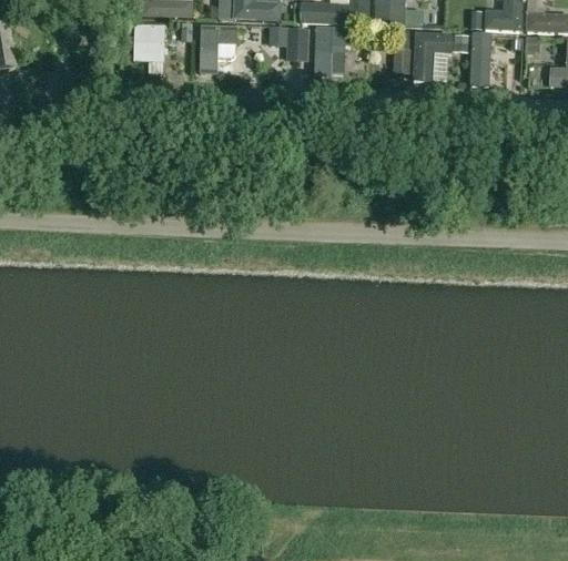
[(192,18),(193,0),(142,0),(141,16),(192,18)]
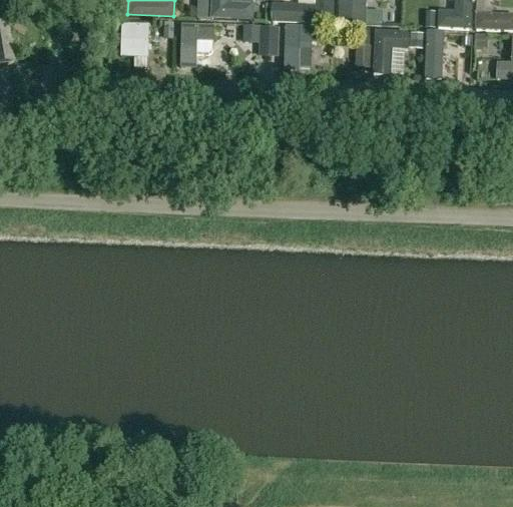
[(210,0),(210,16),(252,18),(253,1),(251,1),(251,0),(210,0)]
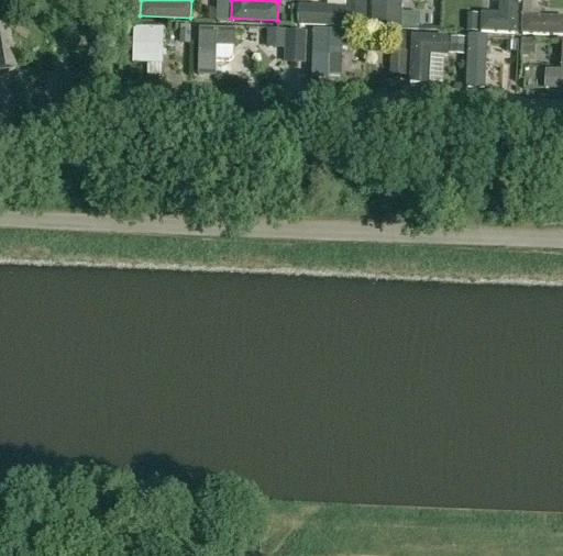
[(343,0),(343,3),(298,2),(298,22),(364,24),(364,0),(343,0)]
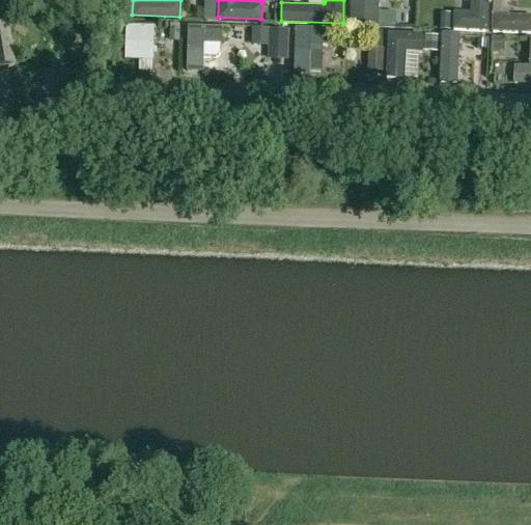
[(350,0),(348,22),(378,24),(379,0),(350,0)]
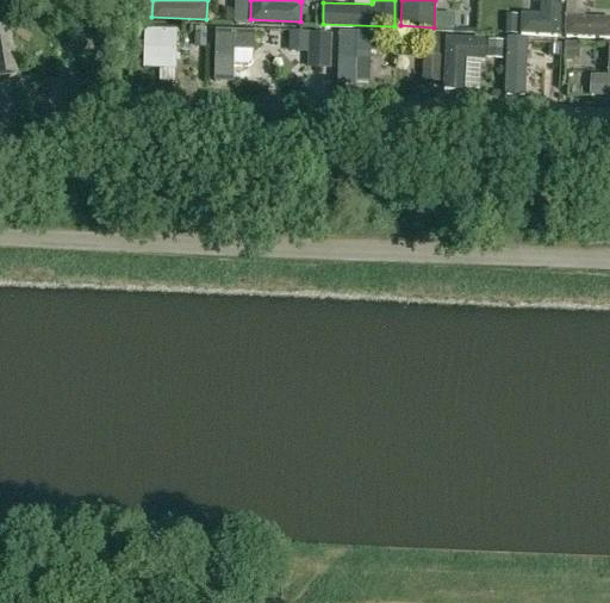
[(540,0),(540,11),(521,10),(520,31),(559,32),(560,0),(540,0)]
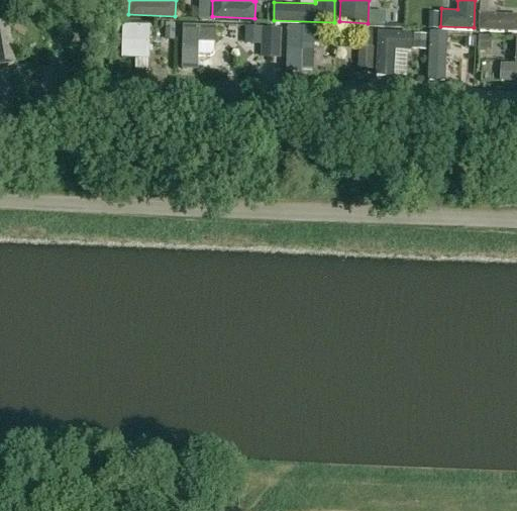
[(0,59),(14,57),(7,9),(0,10),(0,59)]
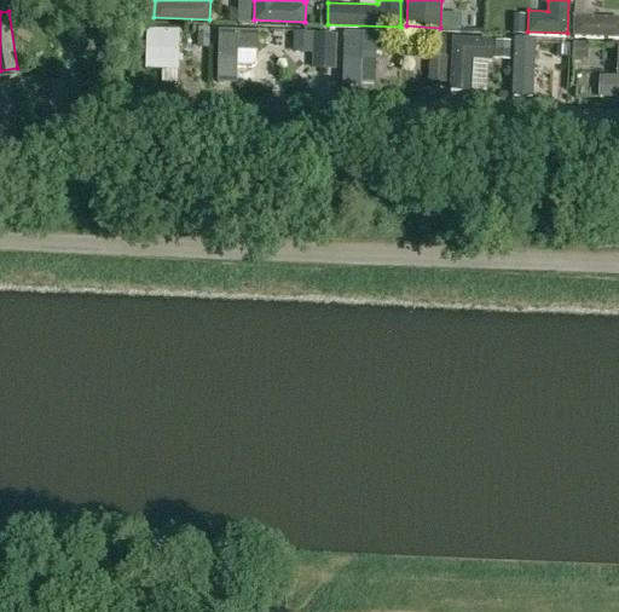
[(618,35),(618,15),(573,12),(572,34),(618,35)]
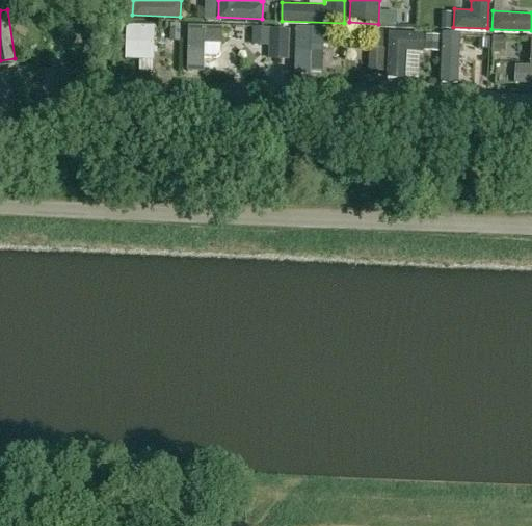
[(154,22),(126,22),(125,56),(153,57),(154,22)]
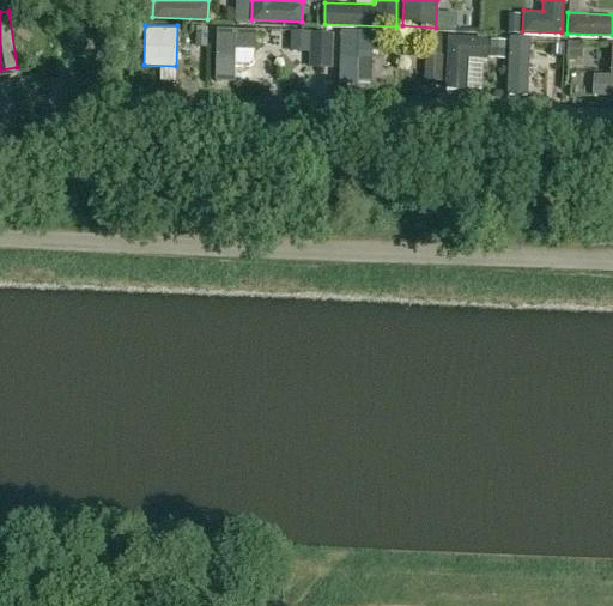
[(217,26),(216,79),(234,79),(235,61),(249,61),(253,58),(253,47),(255,47),(255,28),(217,26)]
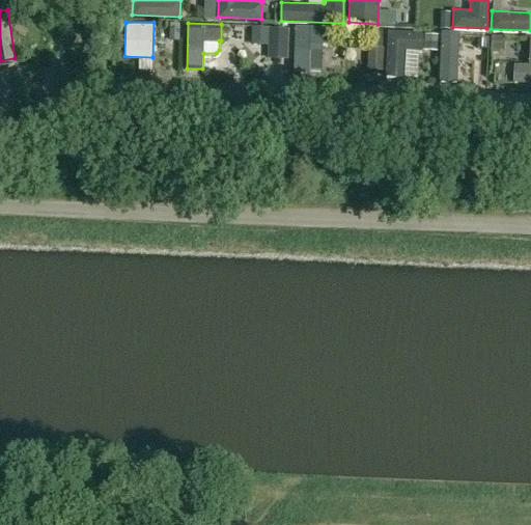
[(287,26),(231,24),(230,43),(247,43),(247,45),(263,45),(263,47),(272,47),(272,51),(286,52),(287,26)]
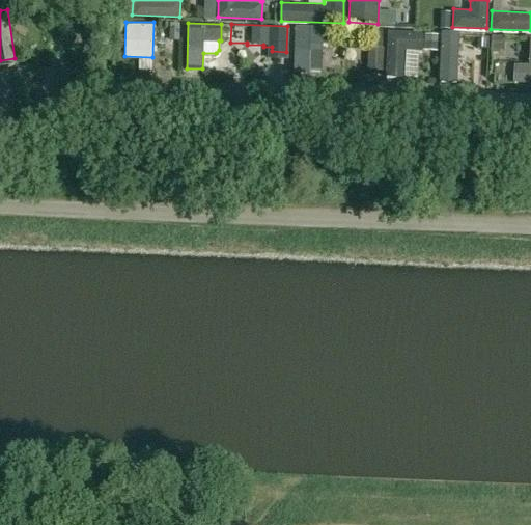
[(327,43),(328,25),(296,24),(294,70),(309,71),(309,43),(327,43)]
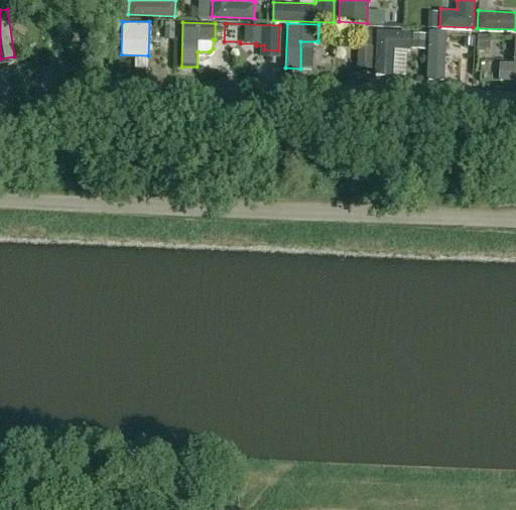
[(409,48),(410,30),(377,29),(375,74),(393,75),(395,48),(409,48)]
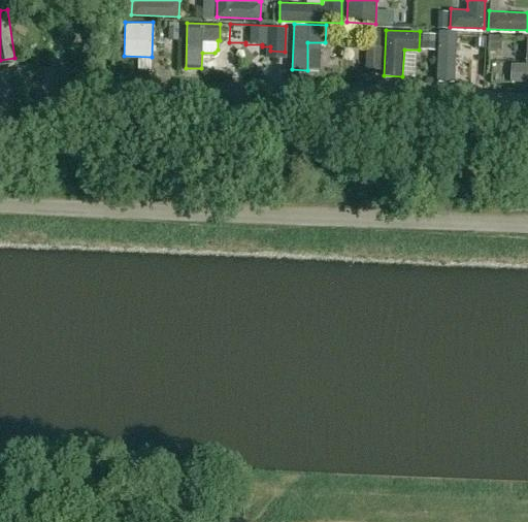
[(484,33),(438,31),(435,78),(448,78),(449,61),(455,61),(455,52),(483,54),(484,33)]
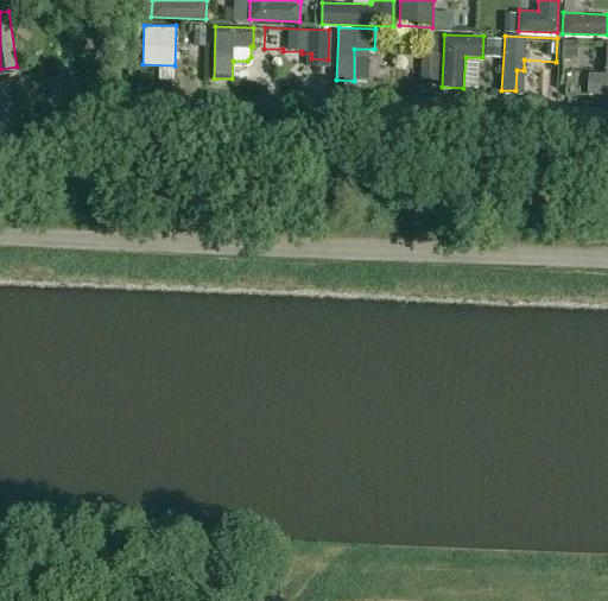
[(607,42),(606,42),(606,73),(588,71),(587,93),(607,93),(607,42)]
